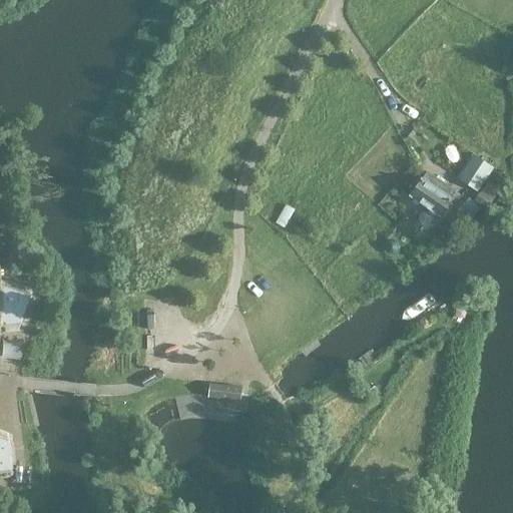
[(512,64),(505,62),(502,71),(503,71),(512,74),(512,70),(512,64)]
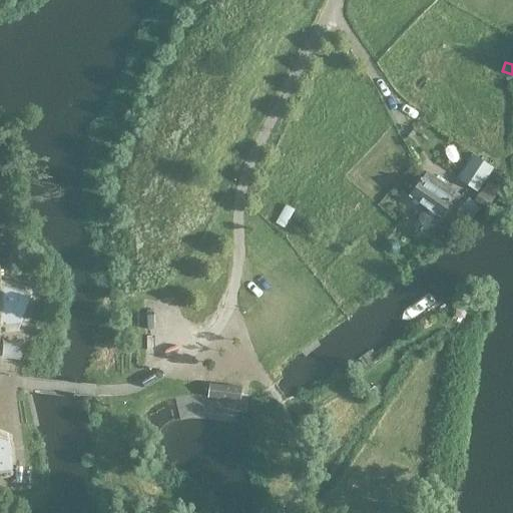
[(473,155),(457,179),(462,182),(477,192),(488,175),(493,168),(473,155)]
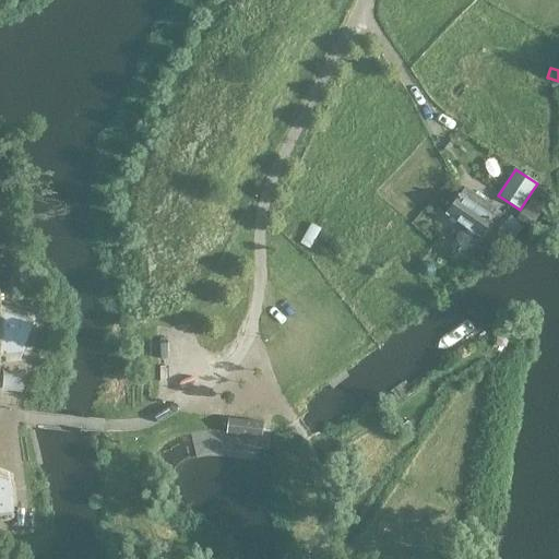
[(464,187),(445,213),(478,236),(492,215),(489,214),(494,206),(484,200),(473,192),(464,187)]
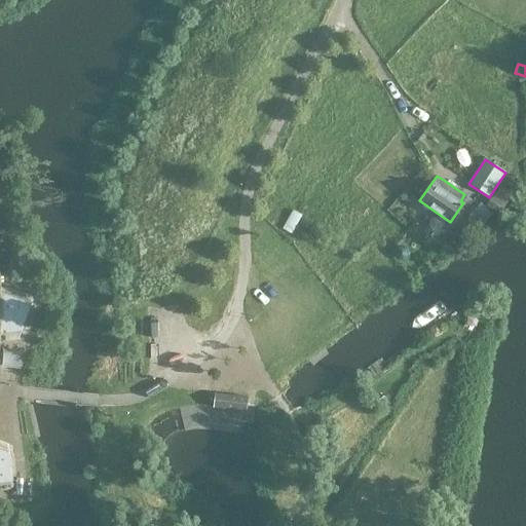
[(499,188),(493,196),(499,200),(505,204),(511,195),(499,188)]
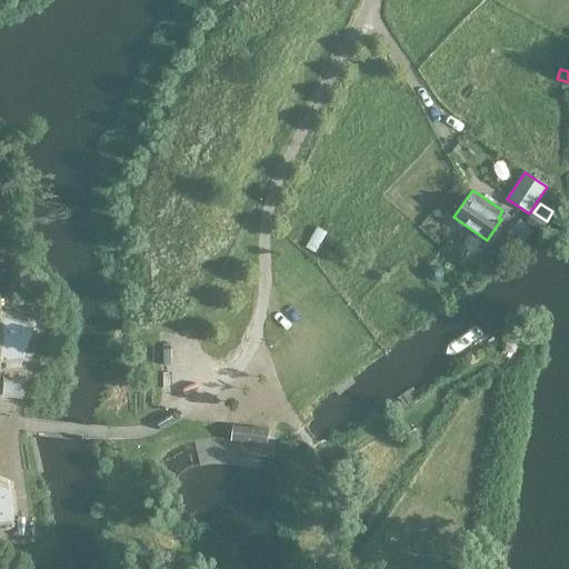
[(533,212),(528,221),(539,229),(547,221),(540,217),(533,212)]
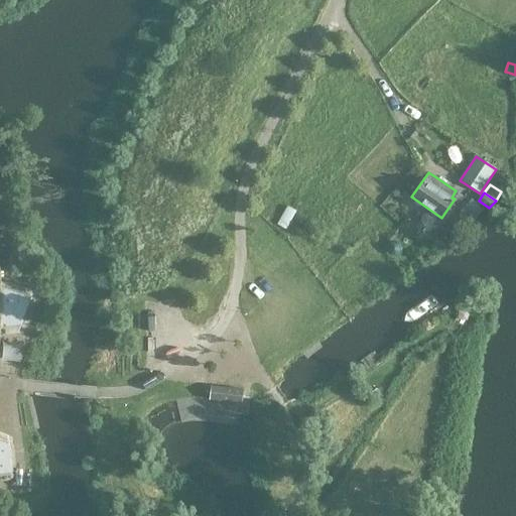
[(472,200),(460,212),(469,222),(482,211),(472,200)]
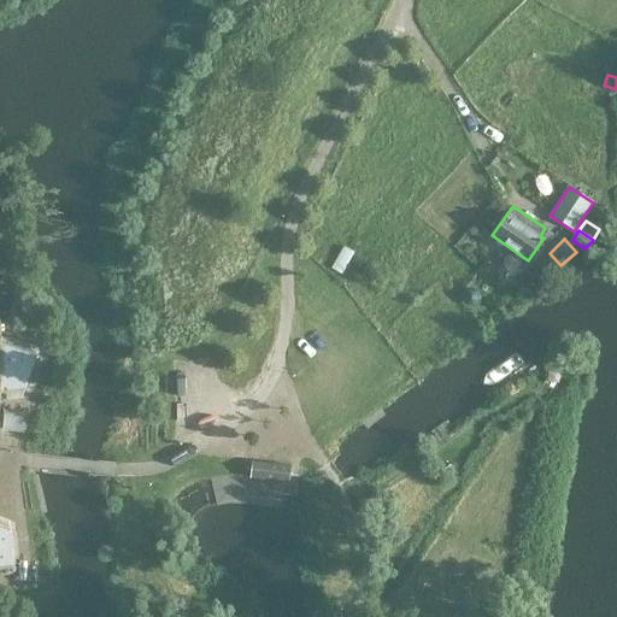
[(466,287),(460,295),(464,305),(474,306),(481,298),(476,288),(466,287)]
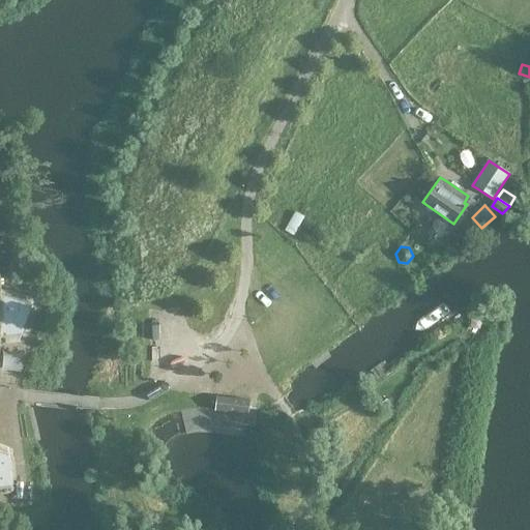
[(0,495),(10,494),(13,491),(13,488),(12,488),(11,487),(12,484),(13,483),(13,482),(9,454),(8,447),(0,444),(0,345),(1,339),(3,337),(4,344),(19,342),(21,335),(31,307),(31,305),(33,302),(33,300),(31,298),(10,290),(1,291),(0,280),(0,495)]
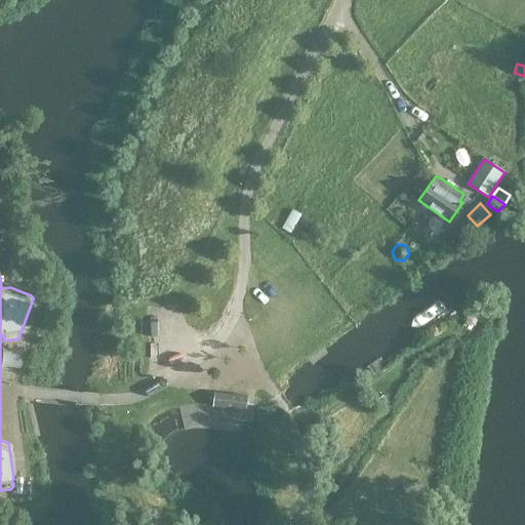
[(213,394),(212,406),(246,409),(246,406),(247,396),(214,393),(213,394)]
